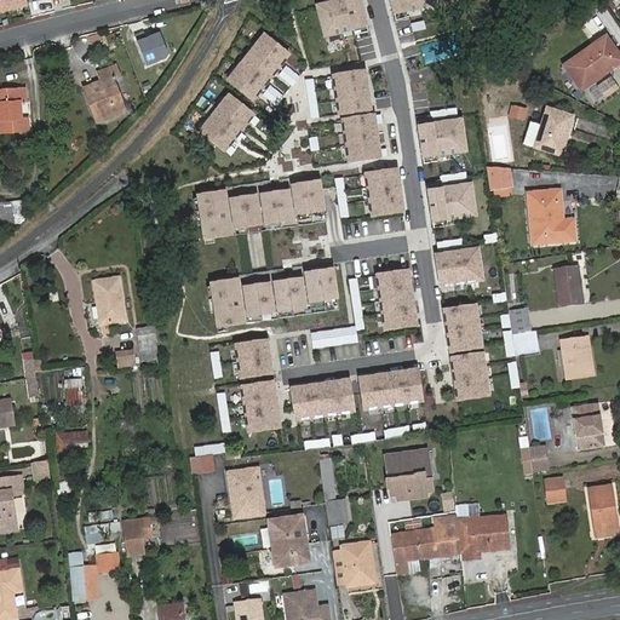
[(0,0),(0,13),(27,7),(24,0),(0,0)]
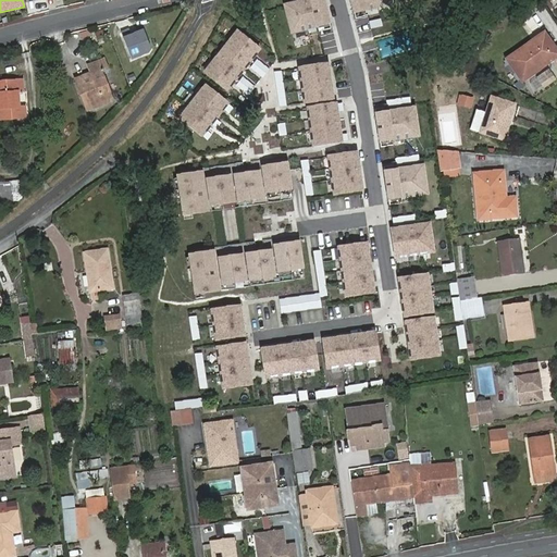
[(310,0),(286,7),(293,34),(319,27),(331,24),(324,0),(310,0)]
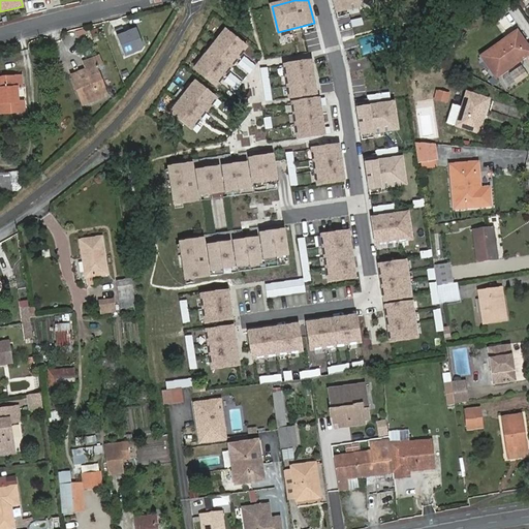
[(333,0),(337,13),(348,10),(373,4),(371,0),(333,0)]
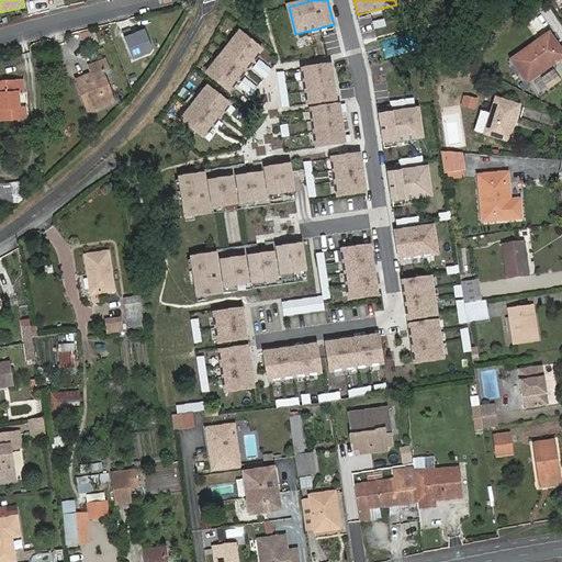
[(373,23),(374,30),(386,27),(384,20),(373,23)]
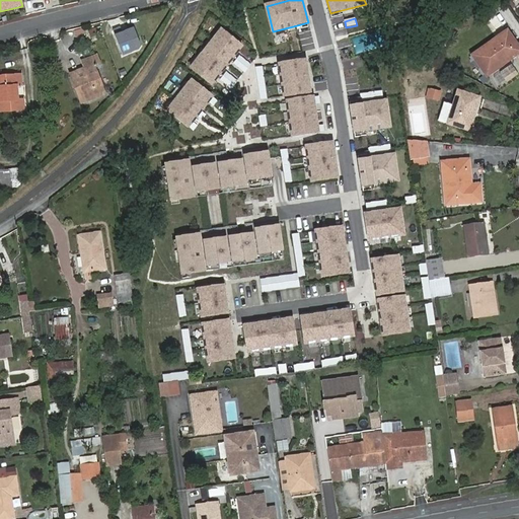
[(436,26),(423,32),(428,45),(436,41),(442,39),(436,26)]
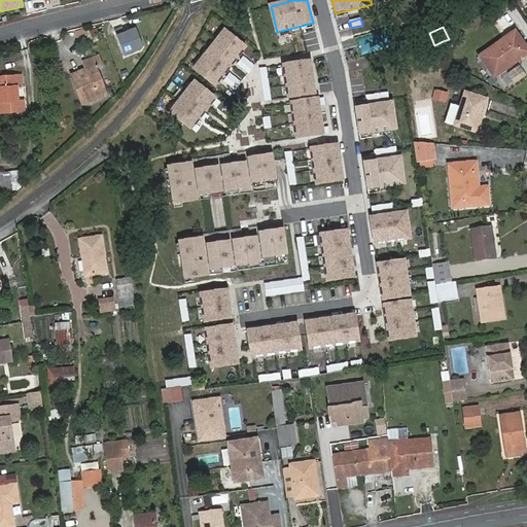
[(127,31),(118,34),(128,60),(143,54),(146,50),(140,33),(129,37),(127,31)]
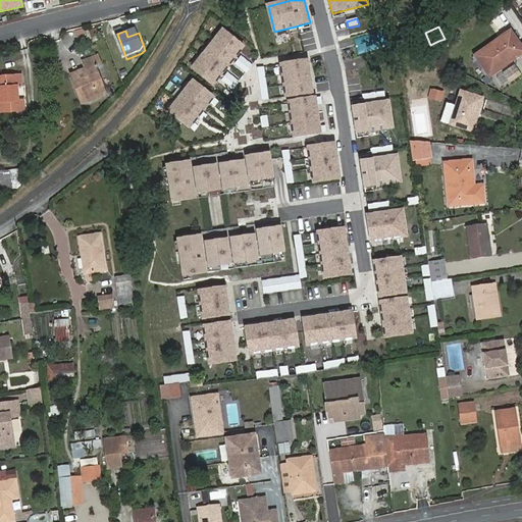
[(244,47),(223,31),(192,68),(212,86),(244,47)]
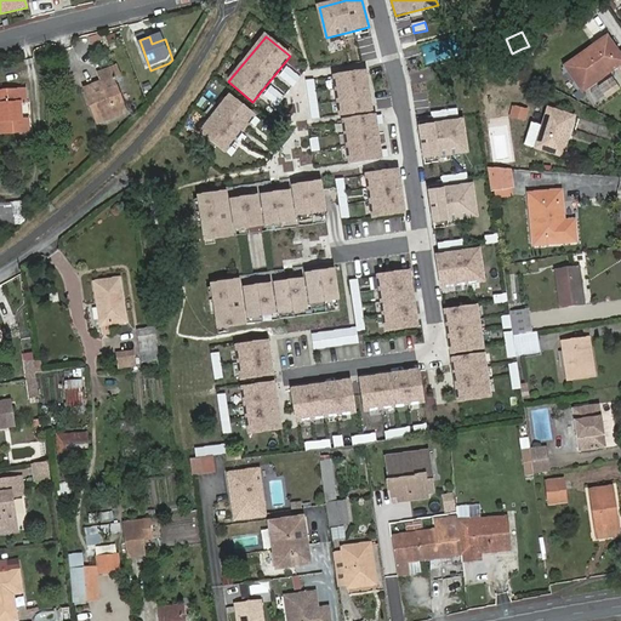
[(617,60),(620,57),(620,53),(608,36),(565,64),(581,90),(620,64),(617,60)]
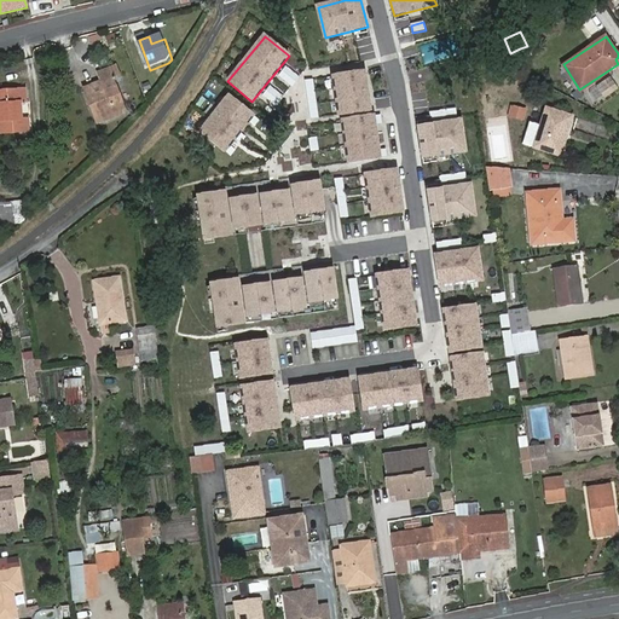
[(278,75),(293,87),(300,77),(285,67),(278,75)]
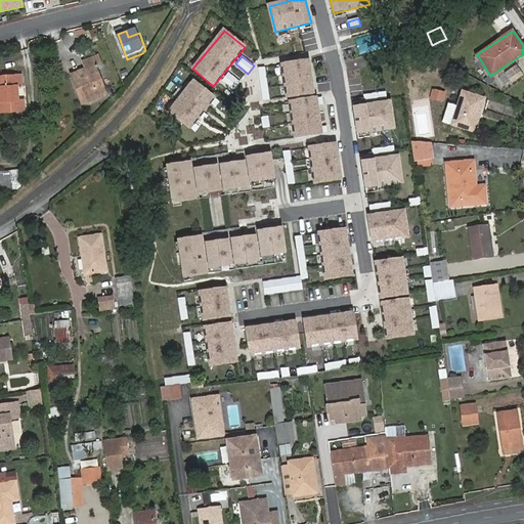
[(78,74),(86,101),(106,94),(98,69),(103,68),(101,58),(87,63),(90,70),(78,74)]
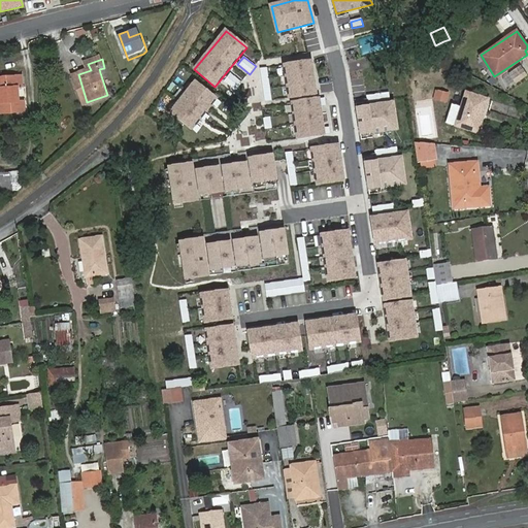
[(285,65),(289,98),(316,95),(310,62),(285,65)]
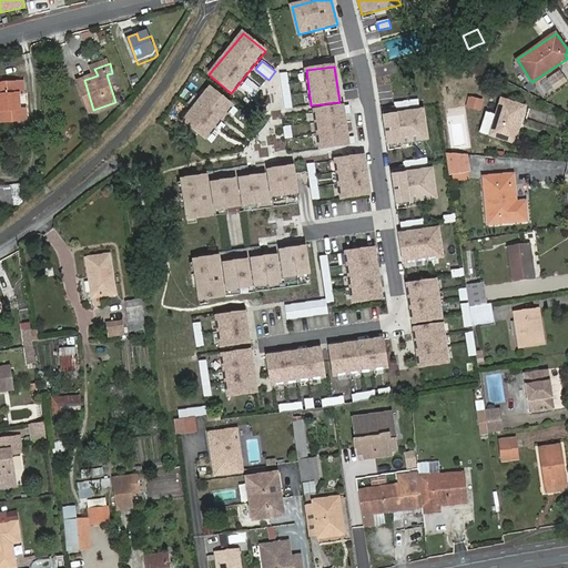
[(287,73),(280,74),(285,110),(293,109),(287,73)]
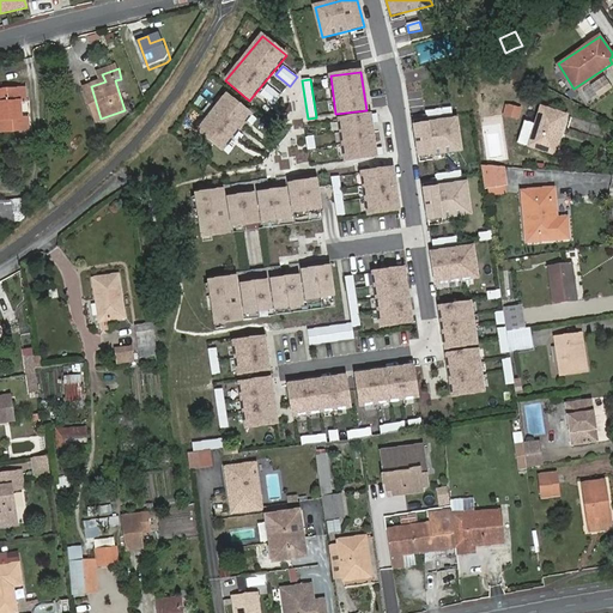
[(267,85),(260,95),(274,105),(281,97),(267,85)]
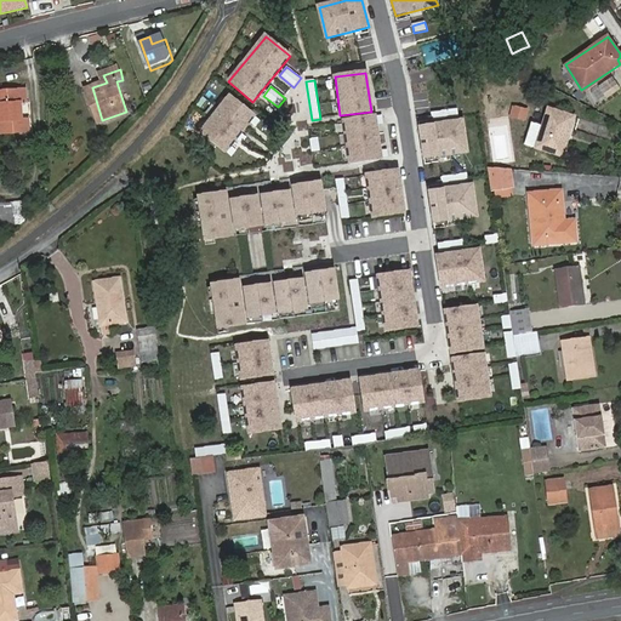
[(98,121),(102,120),(92,87),(89,89),(98,121)]
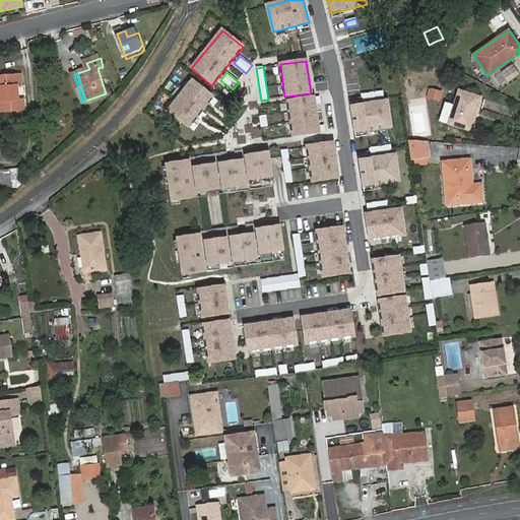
[(0,112),(24,110),(23,99),(18,100),(17,86),(22,86),(20,74),(0,76),(0,112)]
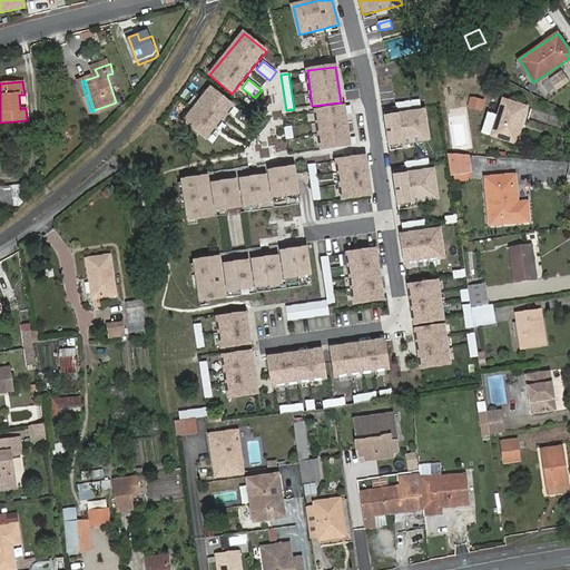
[(233,107),(210,88),(184,121),(206,139),(210,134),(216,127),(220,121),(228,111),(233,107)]
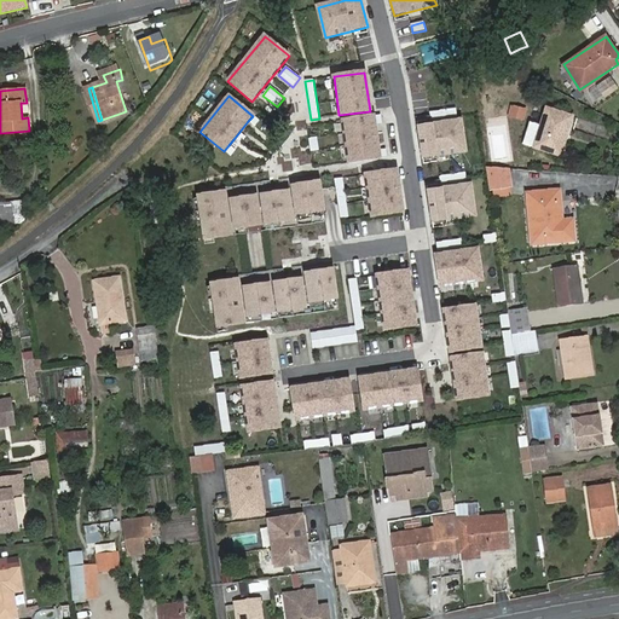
[(543,108),(532,146),(560,155),(571,115),(543,108)]
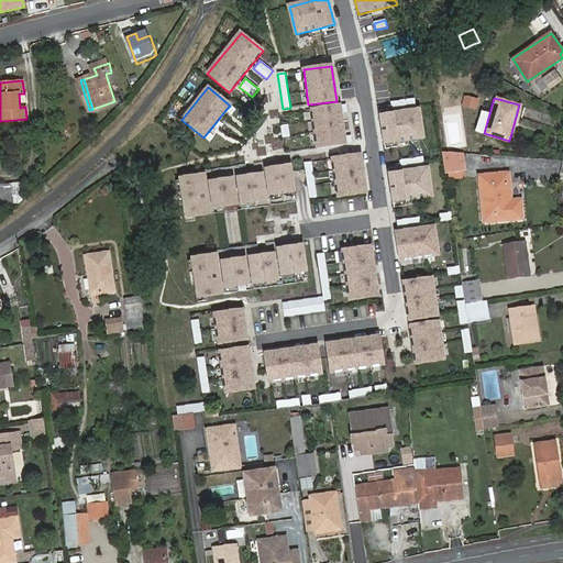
[(415,99),(390,102),(392,109),(416,107),(415,99)]
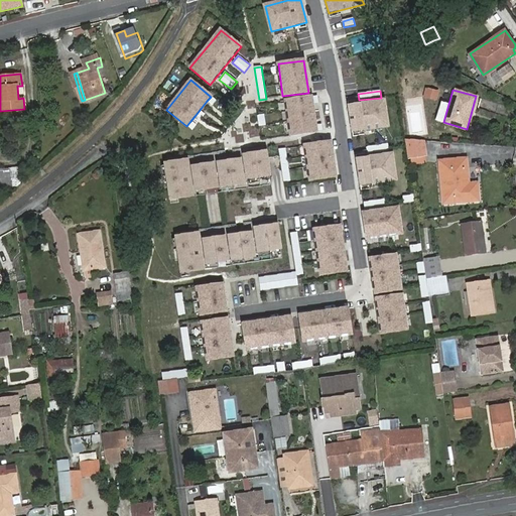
[(211,97),(207,101),(212,105),(216,100),(211,97)]
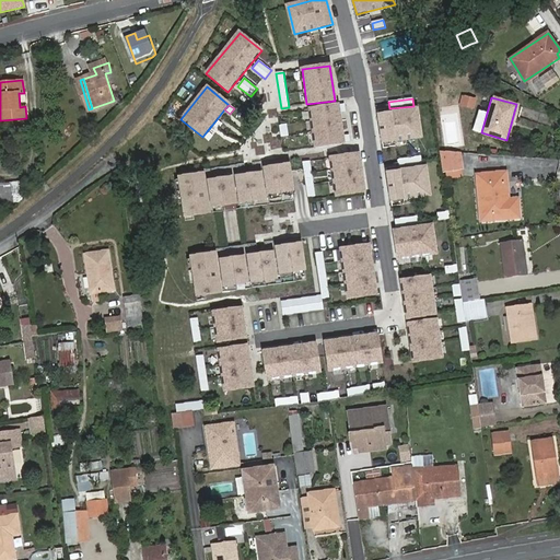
[(315,148),(343,143),(342,137),(339,113),(338,105),(310,109),(315,148)]
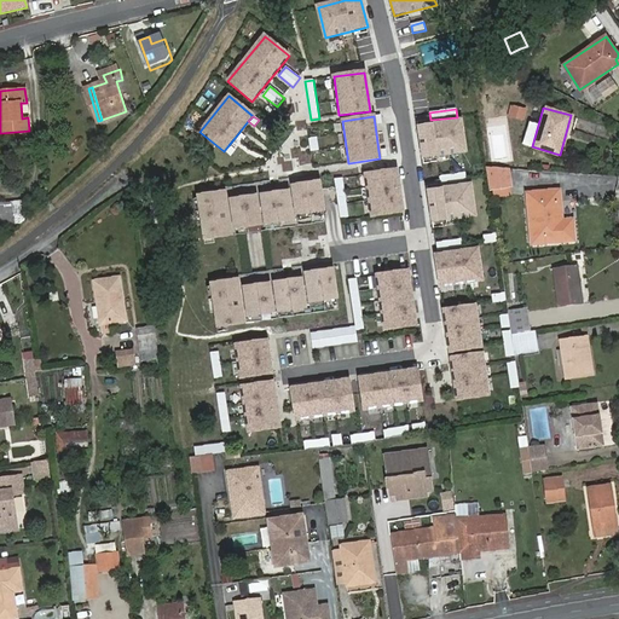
[(432,126),(418,127),(423,158),(435,156),(437,156),(466,152),(461,121),(444,123),(432,126)]
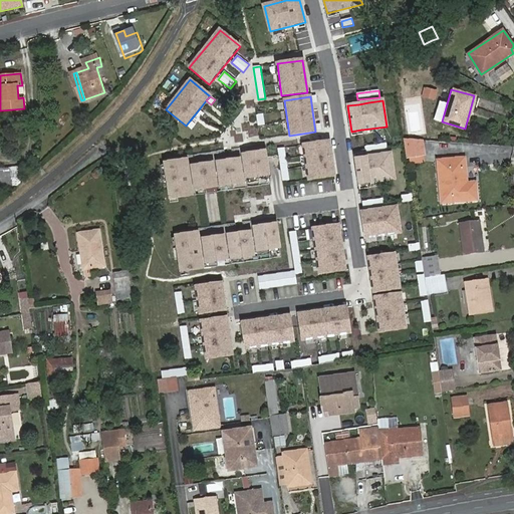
[(199,109),(195,114),(200,118),(204,113),(199,109)]
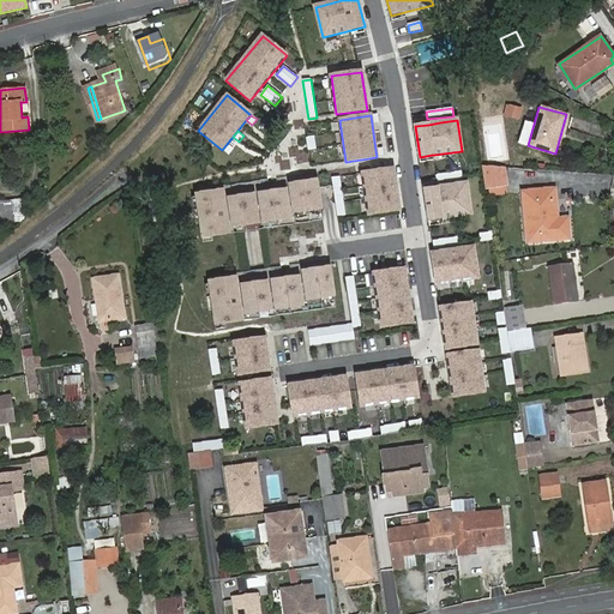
[(314,137),(306,138),(308,151),(315,150),(314,137)]
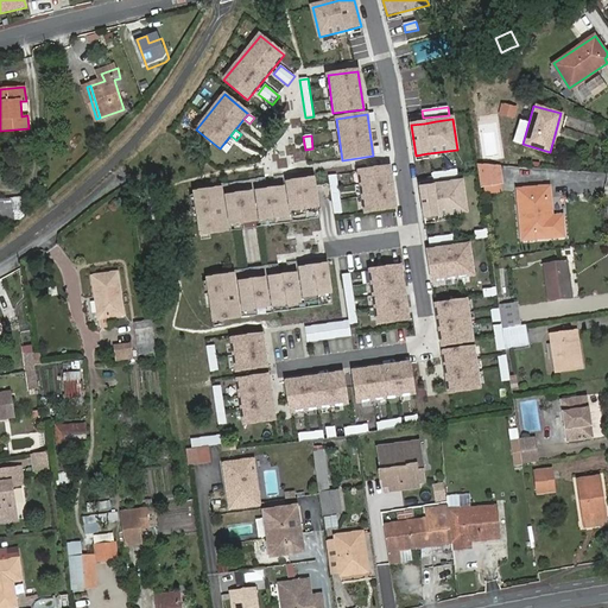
[(225,143),(220,149),(226,153),(230,147),(225,143)]
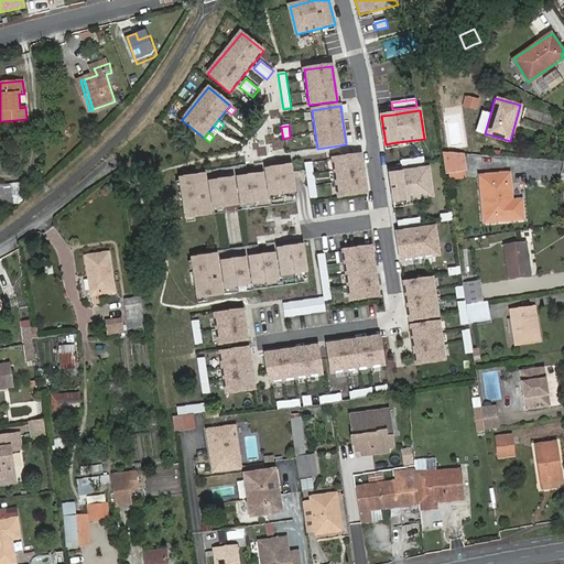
[(463,172),(461,153),(444,152),(443,152),(446,174),(463,172)]
